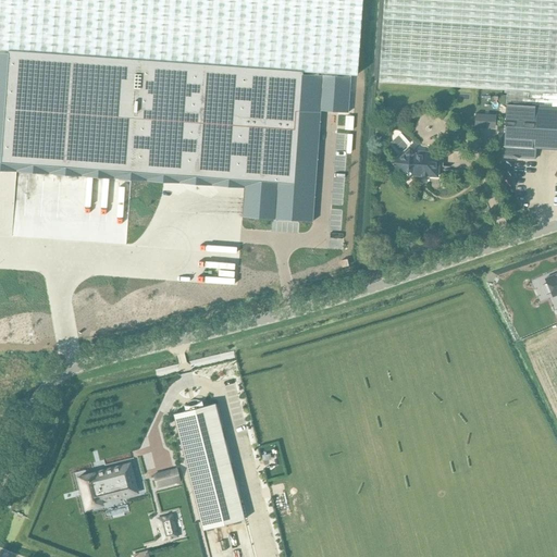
[(0,0),(0,170),(244,187),(242,217),(313,222),(321,111),(348,113),(351,75),(357,75),(361,0),(0,0)]
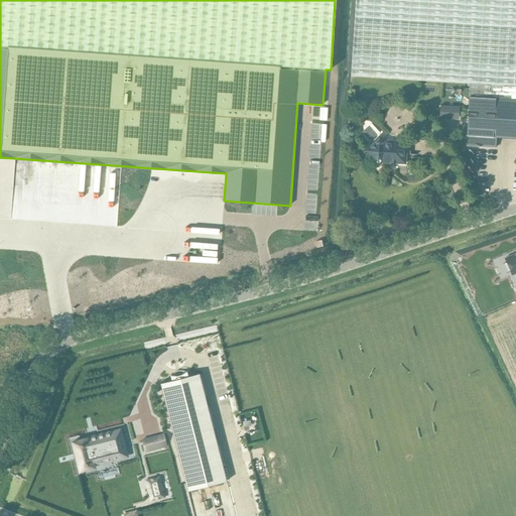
[(515,0),(355,0),(351,77),(470,83),(466,145),(496,147),(497,138),(515,138),(515,0)]
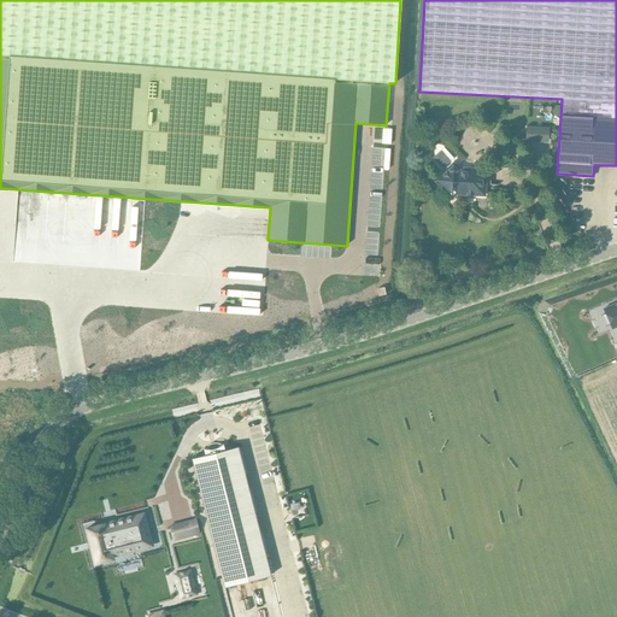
[(526,141),(548,142),(550,128),(527,125),(526,141)]
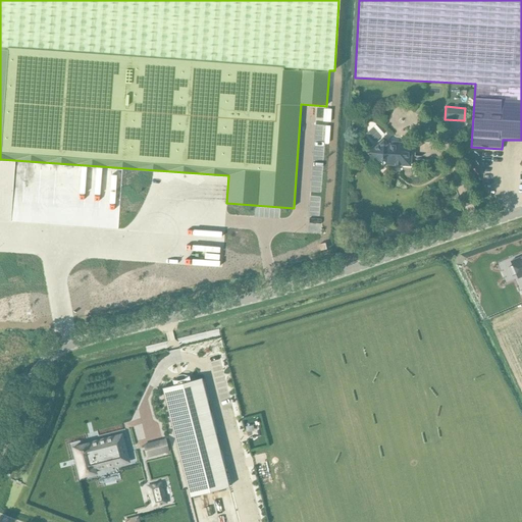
[(401,165),(410,165),(412,144),(387,142),(383,138),(368,152),(378,163),(382,159),(386,163),(386,164),(396,164),(396,163),(401,163),(401,165)]
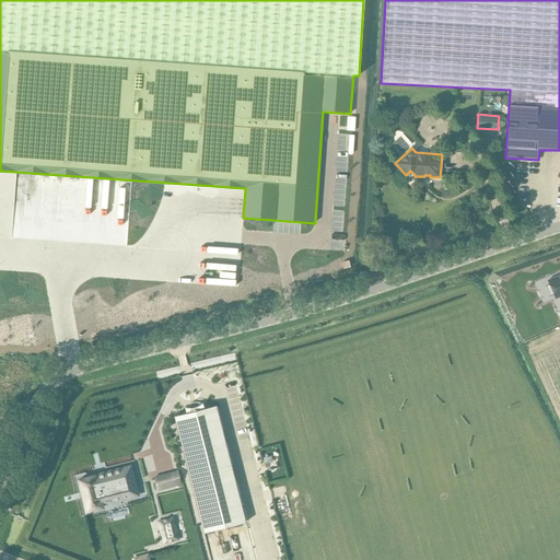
[(559,275),(548,280),(550,287),(549,287),(548,290),(549,292),(551,294),(553,293),(556,299),(559,296),(559,275)]
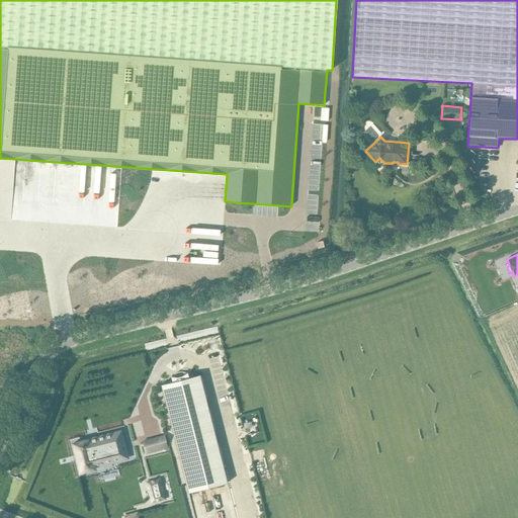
[(27,306),(33,322),(47,318),(40,301),(27,306)]
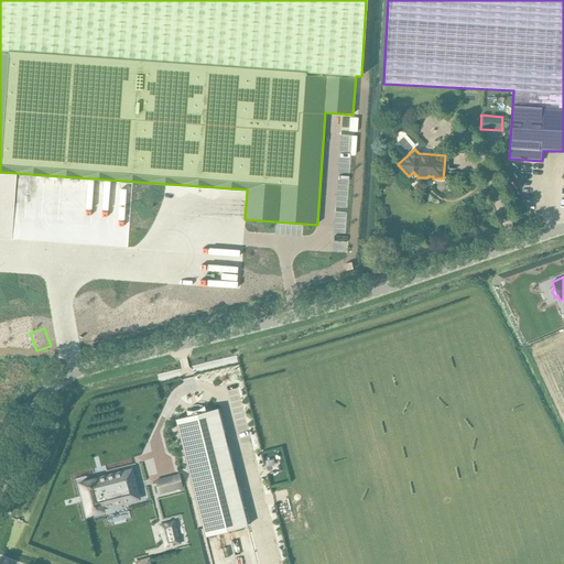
[(204,407),(205,407),(204,405),(203,407),(202,408),(199,409),(198,410),(197,410),(195,411),(194,411),(192,411),(190,411),(188,411),(186,410),(186,411),(187,411),(188,416),(175,419),(205,537),(248,525),(218,409),(206,411),(204,407)]
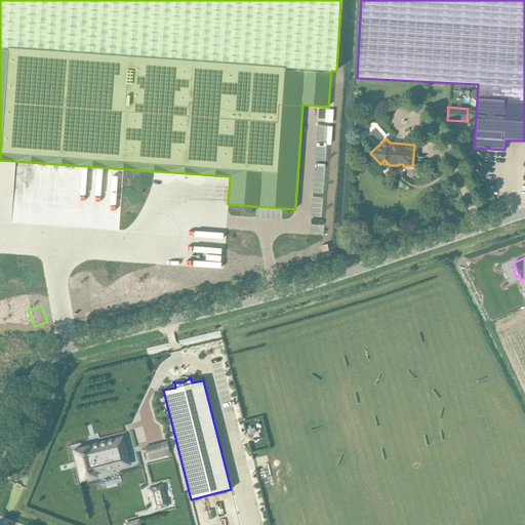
[(88,446),(74,450),(82,480),(96,476),(95,473),(129,465),(122,438),(99,443),(101,445),(89,448),(88,446)]
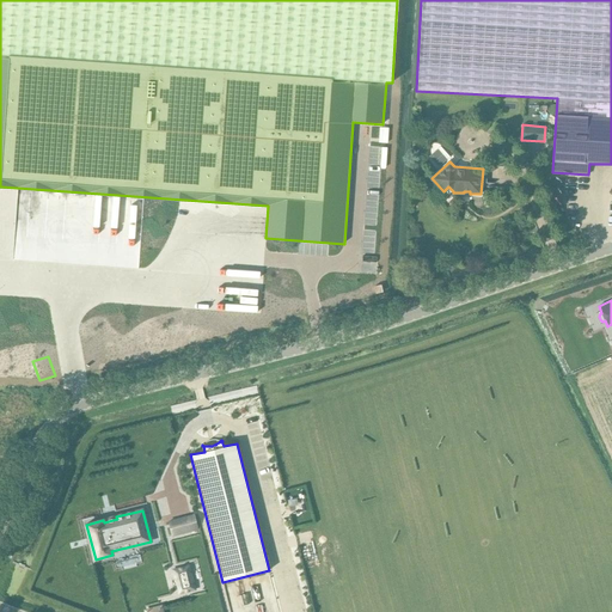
[(194,589),(189,567),(175,570),(179,592),(194,589)]
